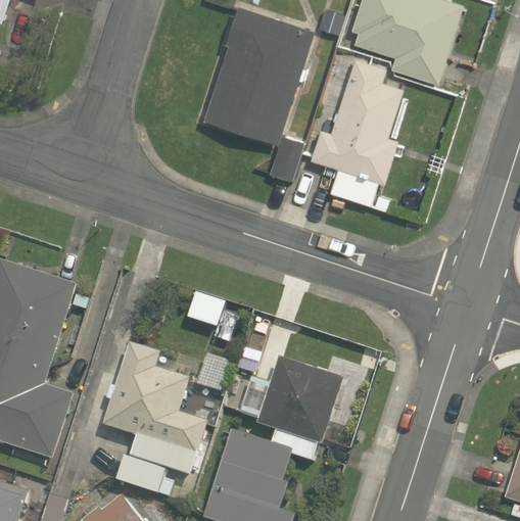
[(0,20),(3,21),(9,0),(0,0),(0,20)]
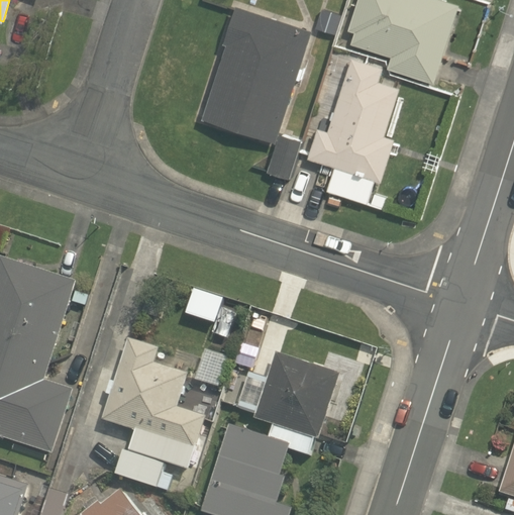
[(457,4),(444,0),(356,0),(348,27),(356,30),(352,40),(393,55),(389,66),(432,81),(457,4)]
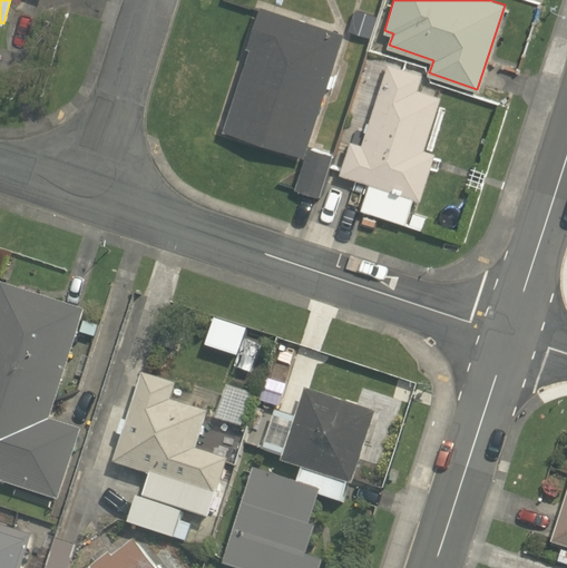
[(328,85),(343,33),(262,8),(237,85),(223,130),(304,157),(328,85)]
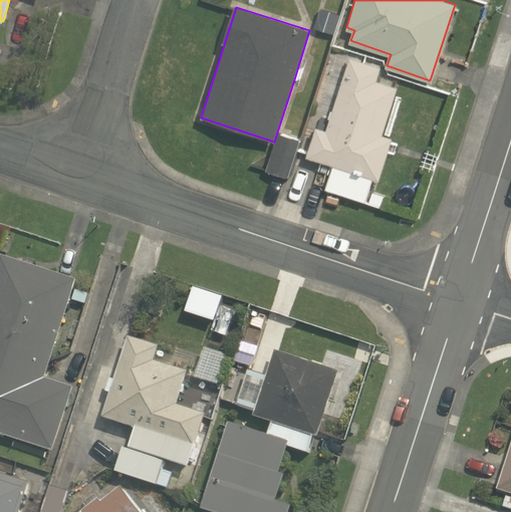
[(336,69),(342,52),(330,48),(324,65),(336,69)]
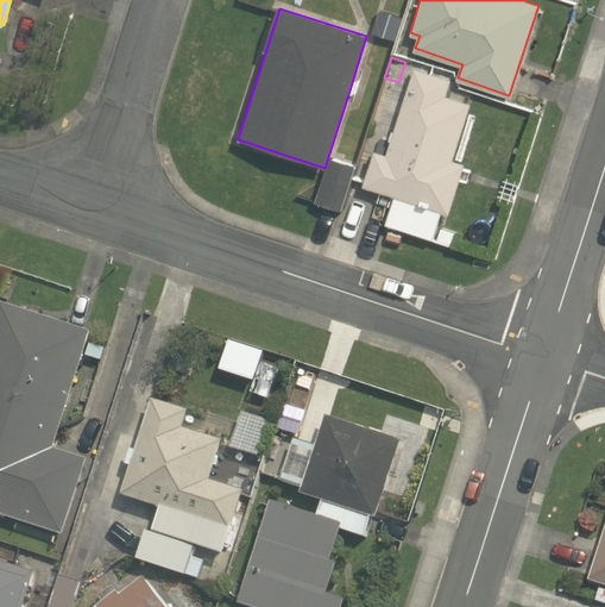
[(384,221),(432,237),(440,212),(447,214),(465,163),(451,158),(470,101),(445,93),(449,79),(413,66),(384,152),(372,149),(361,185),(392,195),(384,221)]
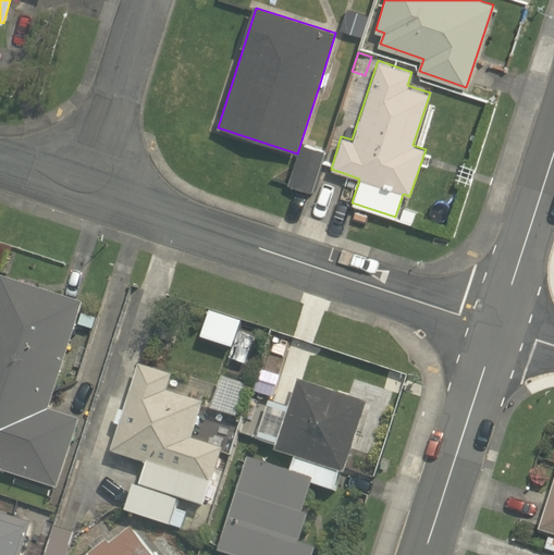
[(288,185),(311,192),(323,150),(300,144),(288,185)]
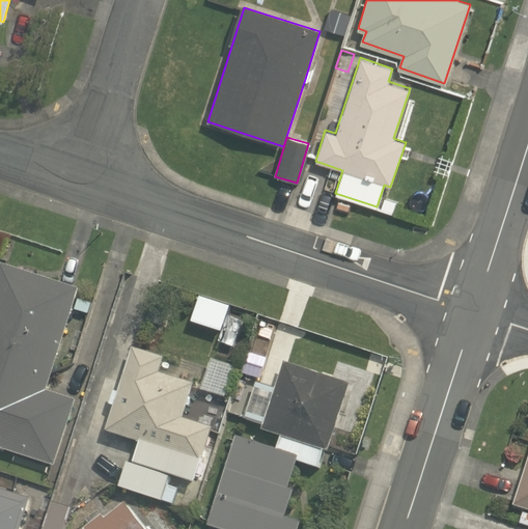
[(0,448),(54,466),(75,399),(46,390),(79,287),(0,262),(0,448)]
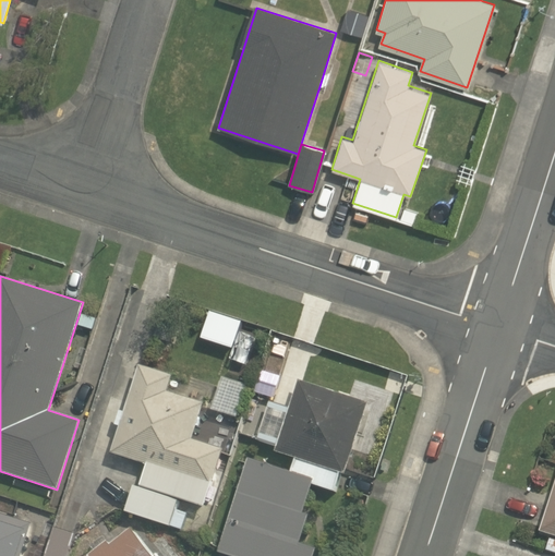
[(91,329),(95,318),(81,314),(76,325),(91,329)]
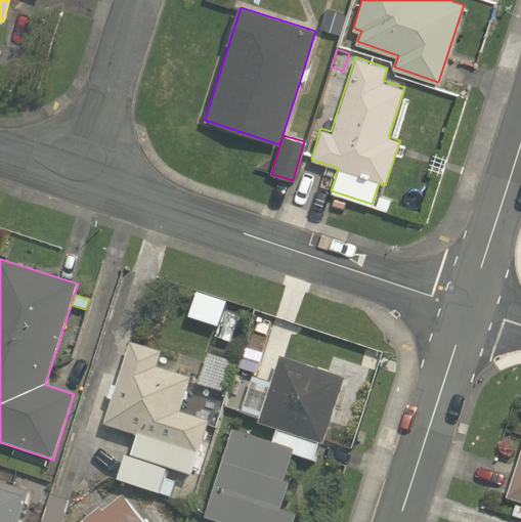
[(130,340),(102,426),(138,437),(131,459),(123,455),(116,480),(169,497),(174,482),(163,478),(166,468),(190,476),(208,421),(178,411),(189,378),(155,366),(160,349),(130,340)]
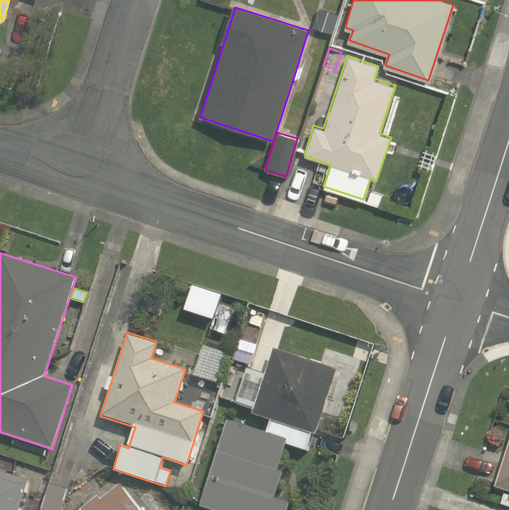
[(225,419),(198,507),(207,509),(284,509),(287,501),(276,498),(284,472),(277,470),(285,444),(304,450),(309,432),(316,434),(336,368),(274,349),(266,375),(244,368),(234,401),(252,407),(250,414),(269,420),(265,431),(225,419)]
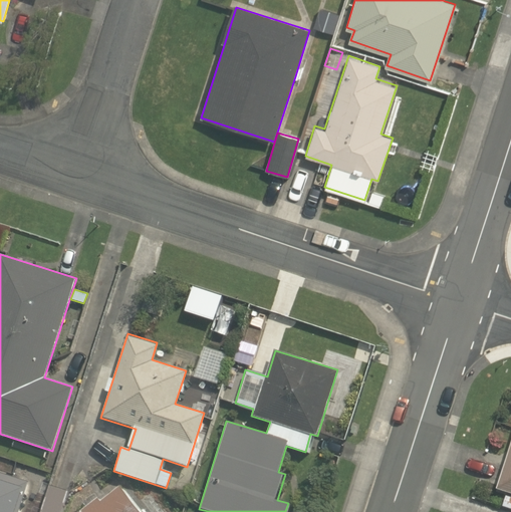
[(510,435),(495,488),(510,492),(510,435)]
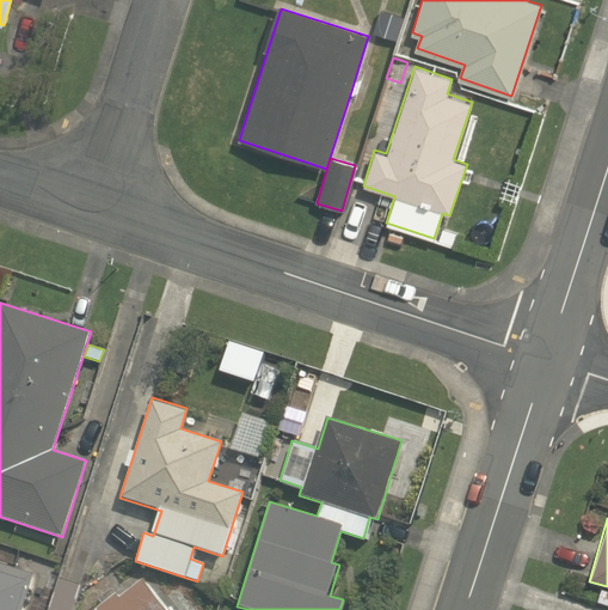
[(0,609),(23,609),(35,577),(0,565),(0,609)]
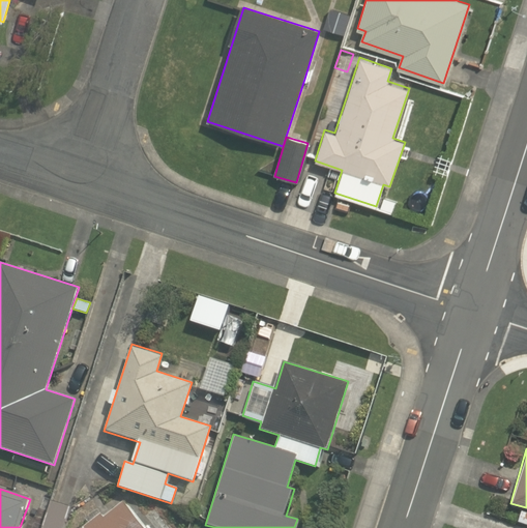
[(145,527),(125,501),(105,518),(101,514),(82,527),(145,527)]
